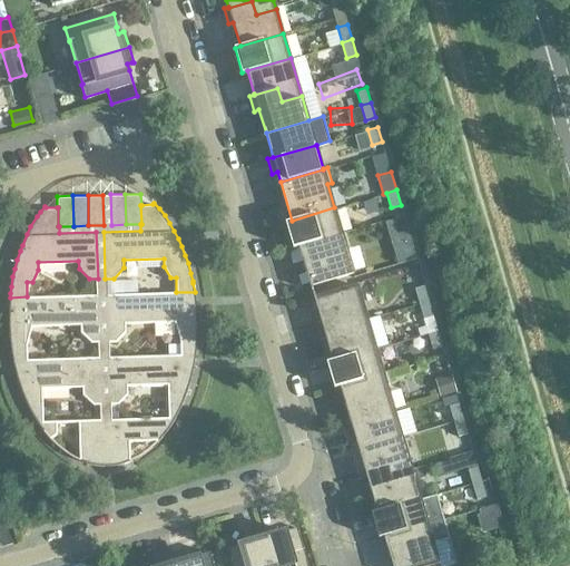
[(293,246),(298,245),(342,232),(341,232),(334,207),(292,221),(286,222),(293,246)]
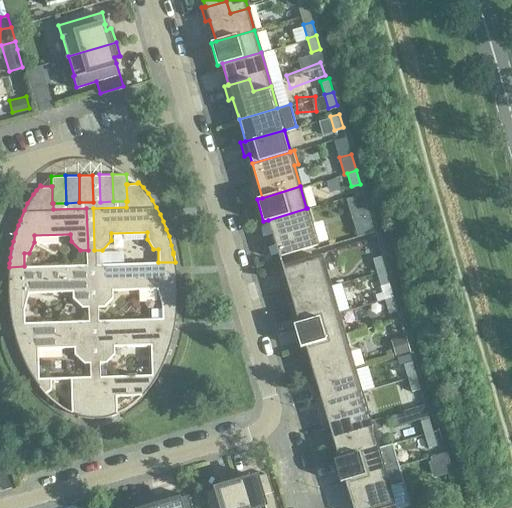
[(315,220),(311,206),(306,208),(307,208),(268,220),(278,255),(317,244),(310,221),(315,220)]
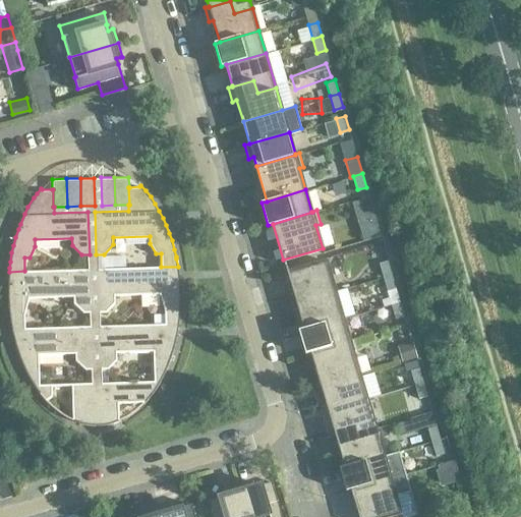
[(363,239),(381,234),(375,219),(364,222),(359,224),(363,239)]
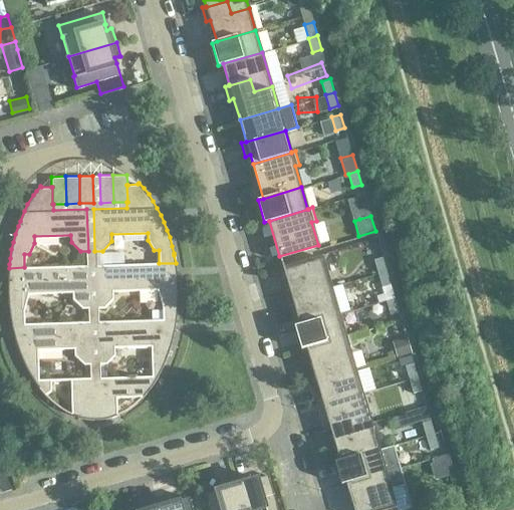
[(310,284),(314,296),(332,291),(321,256),(283,267),(289,289),(289,290),(310,284)]
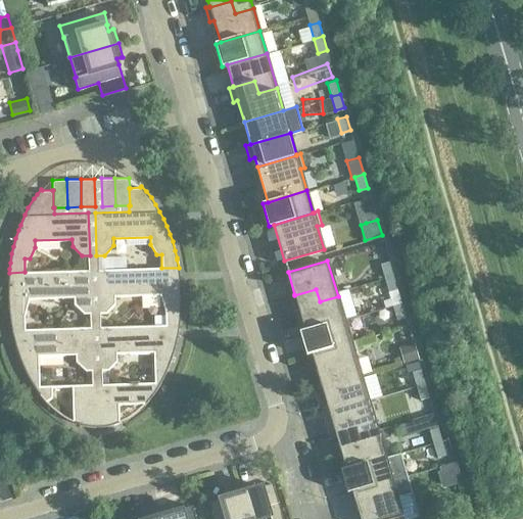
[(380,263),(384,277),(393,274),(389,261),(380,263)]
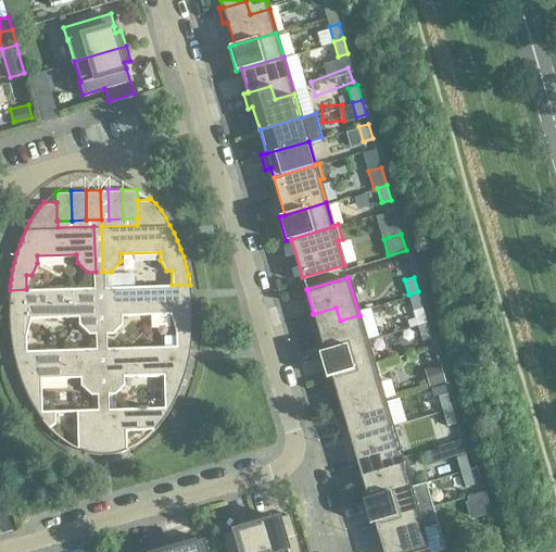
[(176,329),(176,346),(190,346),(191,341),(191,334),(192,324),(192,314),(192,303),(191,293),(190,285),(172,285),(103,287),(104,333),(112,333),(123,322),(122,314),(171,312),(176,329)]
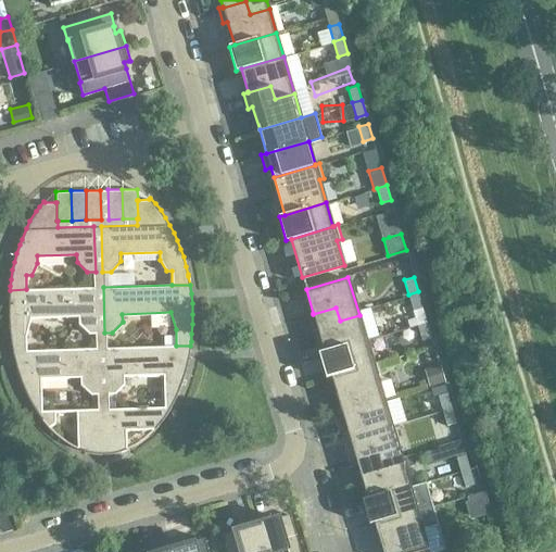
[(96,287),(26,289),(10,290),(9,296),(9,305),(9,314),(9,324),(10,334),(11,343),(12,351),(26,350),(26,335),(30,316),(78,315),(78,323),(89,333),(97,333),(96,287)]
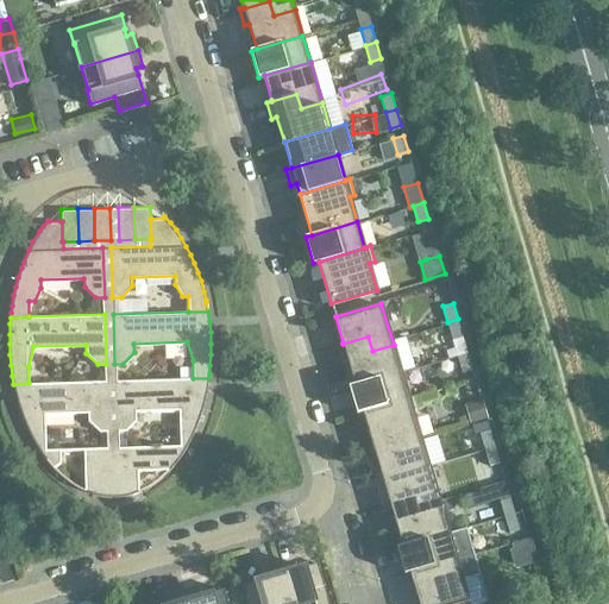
[(463,335),(458,319),(447,322),(452,338),(463,335)]
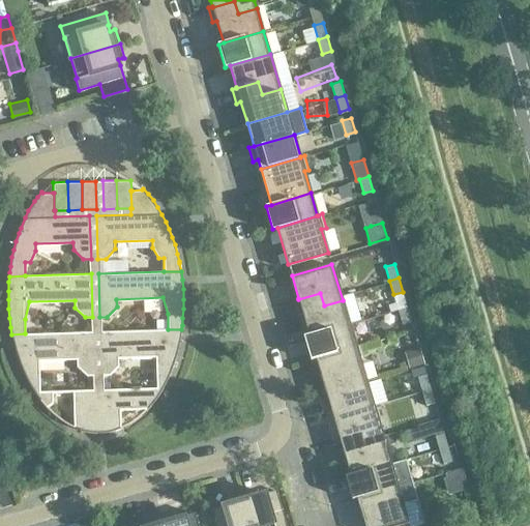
[(302,313),(310,334),(349,323),(343,300),(324,305),(320,293),(298,299),(298,298),(294,299),(298,314),(302,313)]
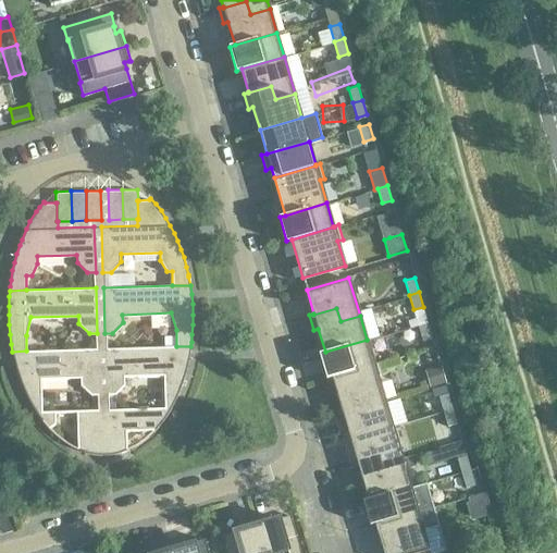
[(432,336),(428,321),(418,324),(422,340),(432,336)]
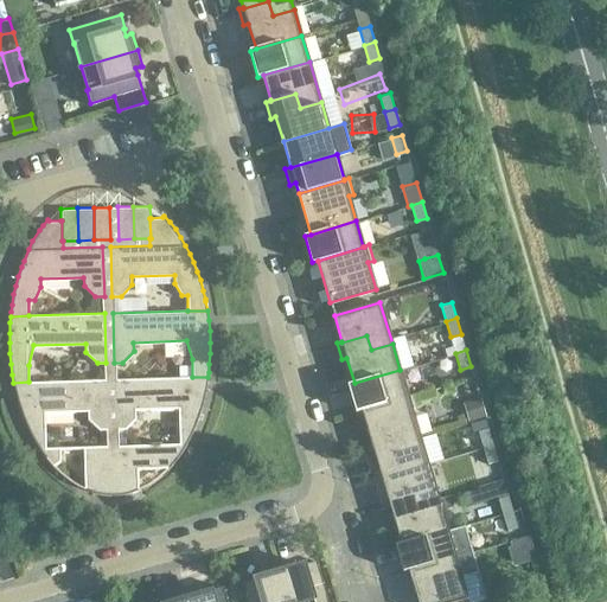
[(400,370),(355,383),(349,385),(356,410),(362,409),(407,396),(407,395),(400,370)]
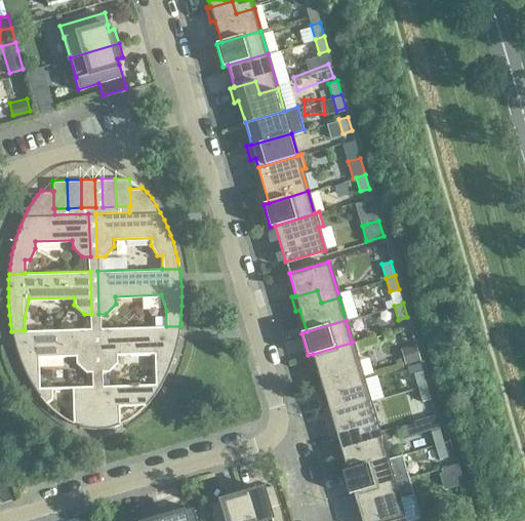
[(179,326),(166,326),(99,328),(101,371),(108,370),(117,361),(117,354),(154,353),(155,384),(161,384),(164,377),(167,370),(170,363),(173,354),(176,342),(178,331),(179,326)]
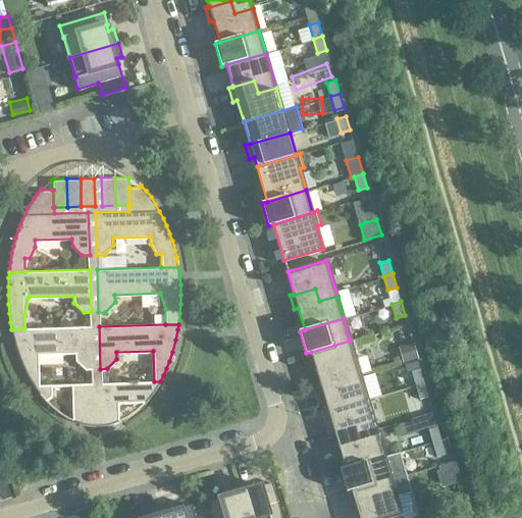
[(39,385),(39,384),(38,354),(75,353),(75,360),(86,369),(93,369),(92,326),(24,328),(11,329),(13,337),(15,345),(18,353),(21,361),(24,369),(29,376),(34,385),(39,385)]
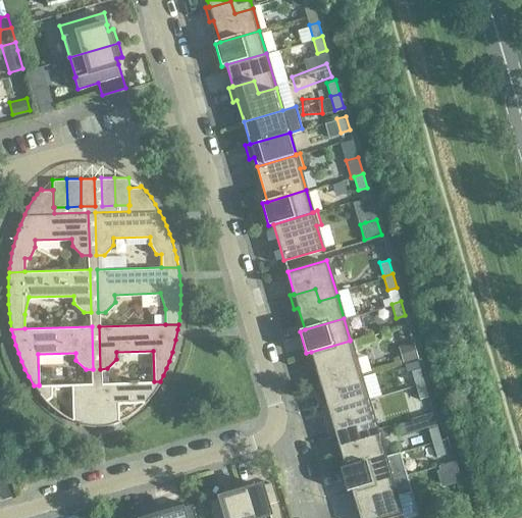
[(321,386),(321,387),(361,375),(354,354),(359,353),(355,339),(350,340),(350,341),(311,352),(321,386)]
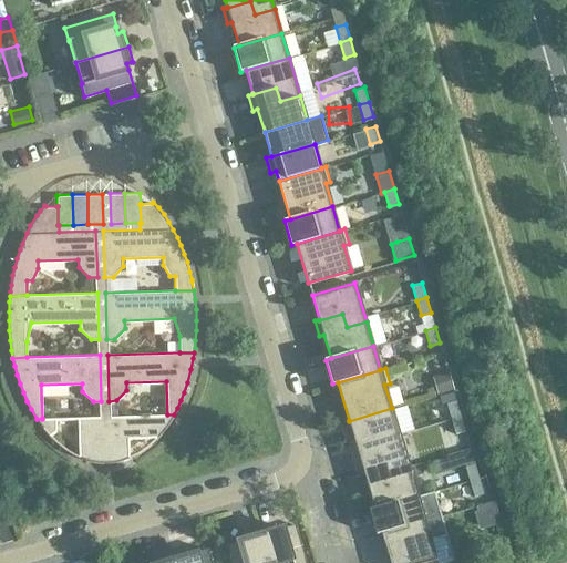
[(450,372),(437,376),(441,389),(453,386),(450,372)]
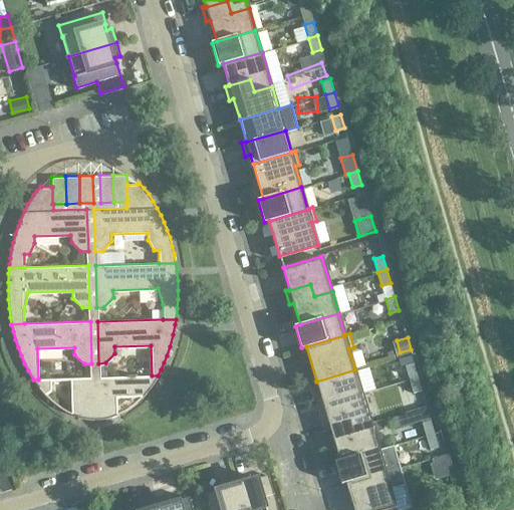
[(409,377),(418,375),(414,361),(405,364),(409,377)]
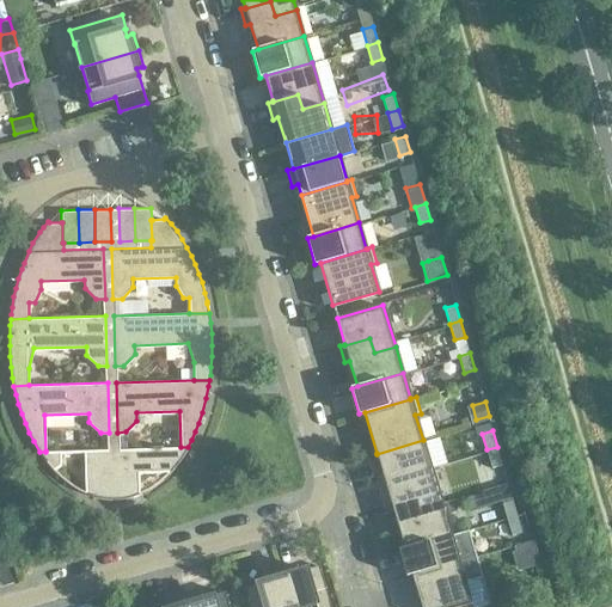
[(46,451),(46,452),(40,452),(42,455),(48,464),(55,471),(56,470),(55,468),(61,463),(61,452),(85,452),(86,492),(92,495),(101,497),(108,498),(117,498),(127,497),(136,494),(139,492),(139,472),(167,471),(169,472),(175,465),(181,458),(187,448),(188,447),(181,447),(117,448),(117,433),(109,433),(110,449),(46,451)]
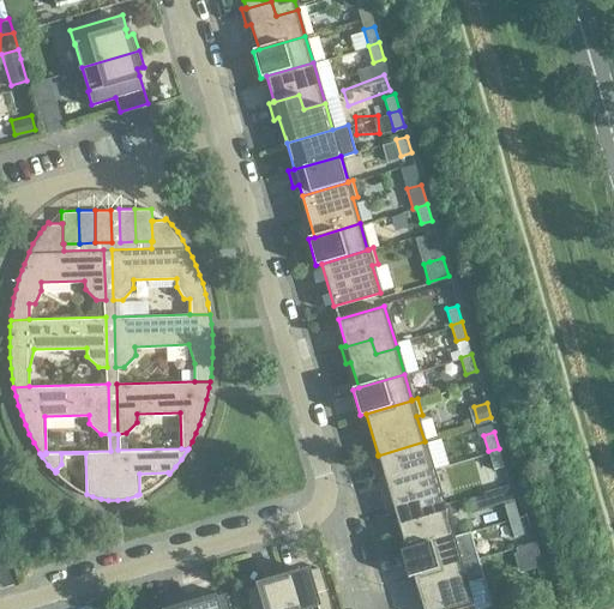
[(383,471),(386,481),(432,468),(425,441),(378,456),(378,454),(372,456),(377,472),(383,471)]
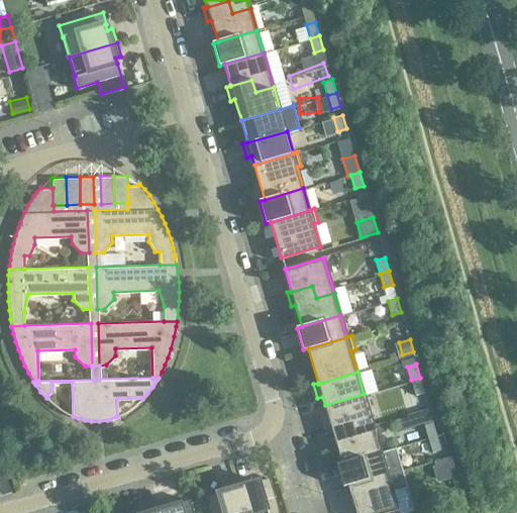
[(411,380),(415,394),(424,391),(420,378),(411,380)]
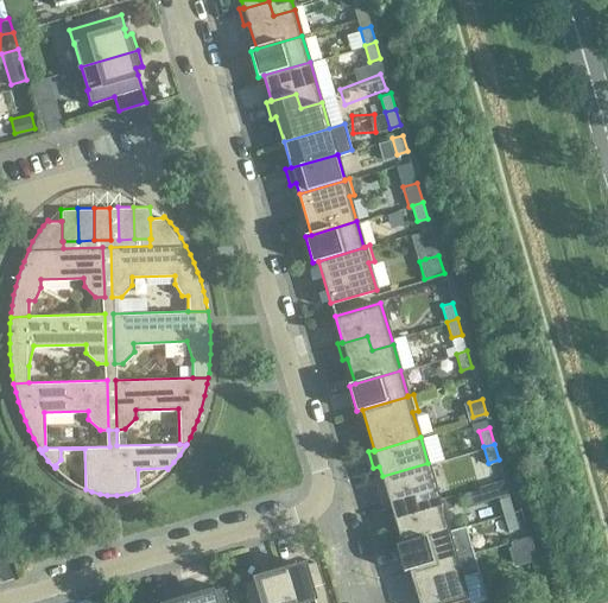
[(390,502),(415,495),(419,511),(439,505),(428,463),(382,476),(390,502)]
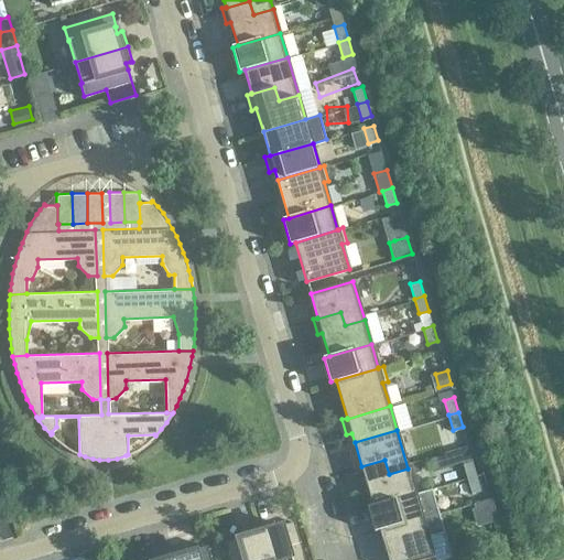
[(414,491),(408,469),(389,474),(384,460),(361,466),(356,467),(360,483),(367,506),(372,505),(415,493),(414,491)]
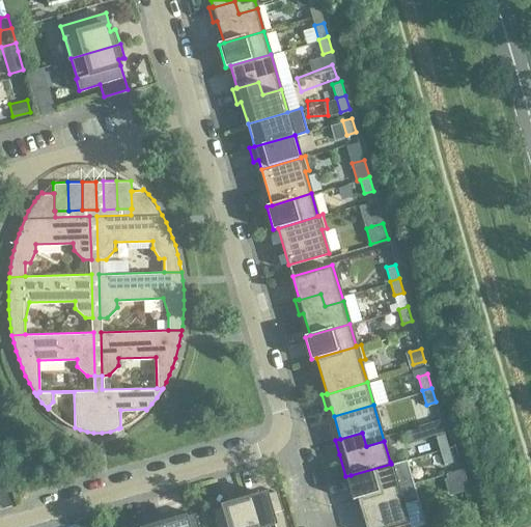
[(440,449),(448,446),(444,433),(436,435),(440,449)]
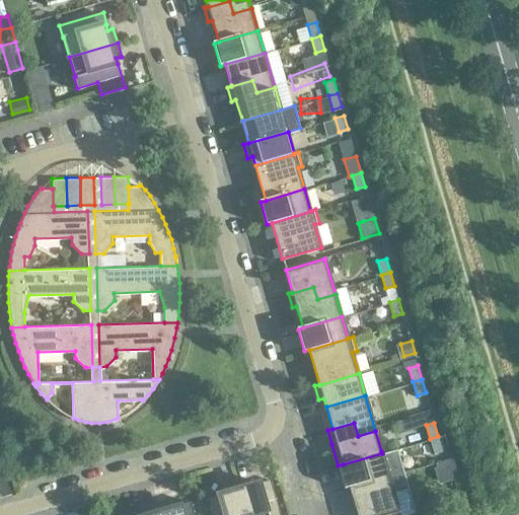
[(442,450),(438,436),(430,439),(434,452),(442,450)]
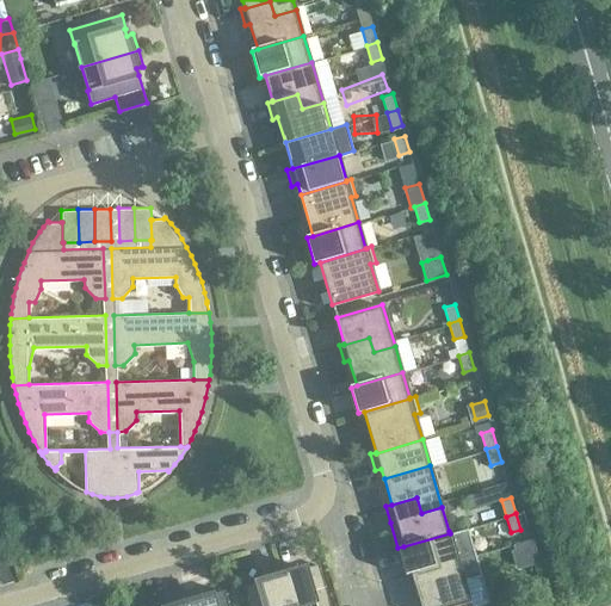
[(406,574),(412,573),(434,566),(476,554),(468,526),(449,531),(450,533),(403,546),(397,548),(406,574)]
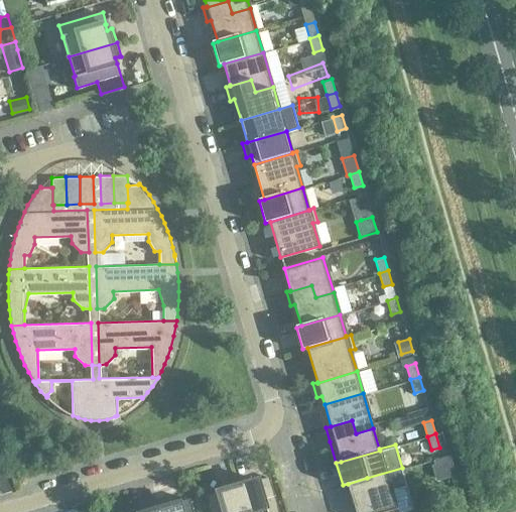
[(439,473),(452,470),(447,455),(435,458),(439,473)]
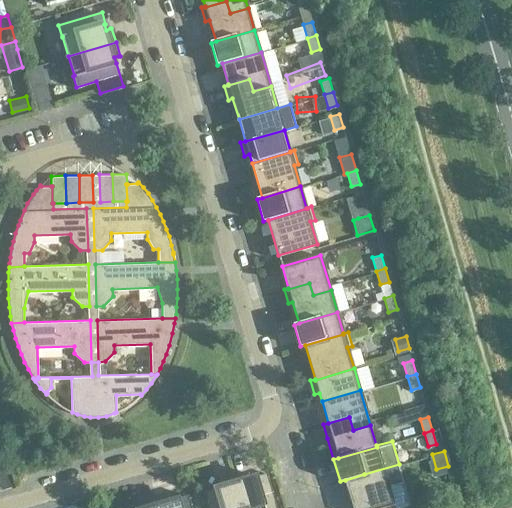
[(364,474),(345,480),(352,507),(394,507),(388,484),(403,480),(399,464),(364,474)]
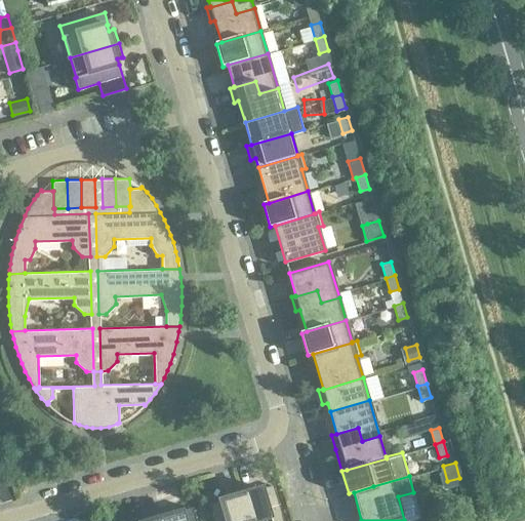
[(254,484),(240,488),(249,520),(284,520),(274,484),(261,487),(261,488),(256,490),(254,485),(255,485),(254,484)]
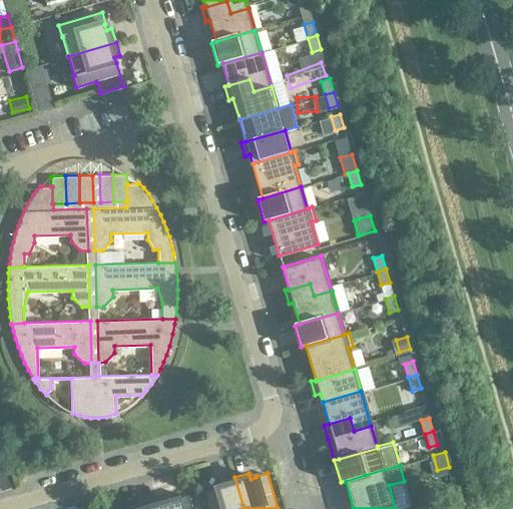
[(243,508),(234,477),(220,481),(220,483),(221,483),(222,487),(216,488),(205,491),(209,508),(243,508)]
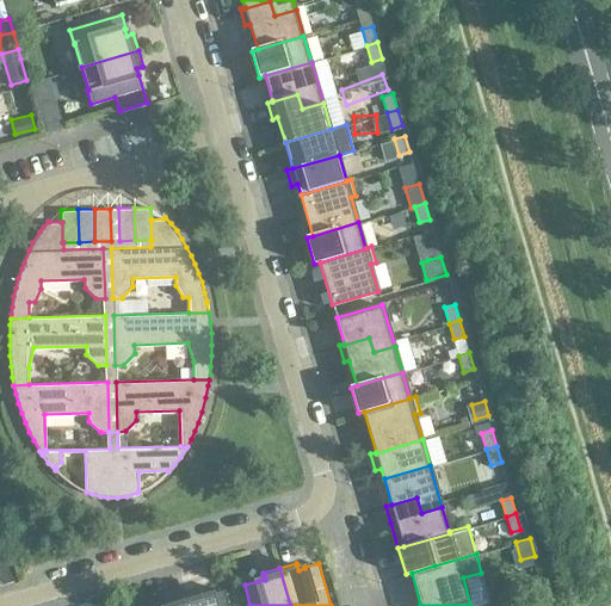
[(203,591),(186,595),(189,605),(229,605),(226,591),(211,594),(211,595),(204,597),(203,592),(204,592),(203,591)]
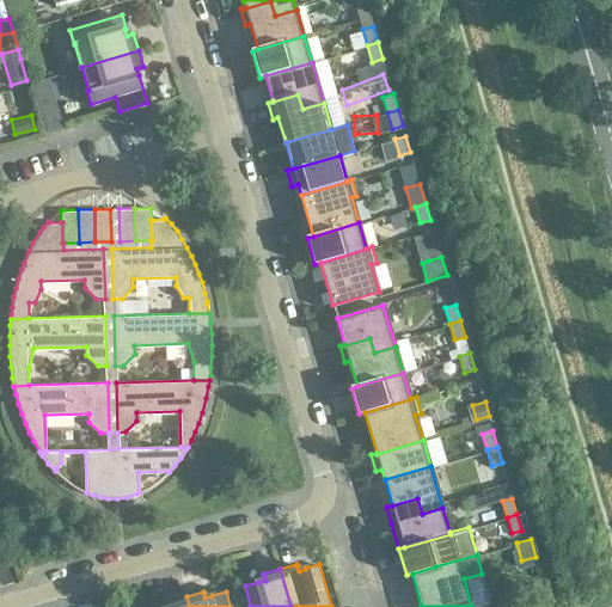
[(189,606),(187,596),(170,601),(170,602),(171,602),(171,606),(189,606)]
